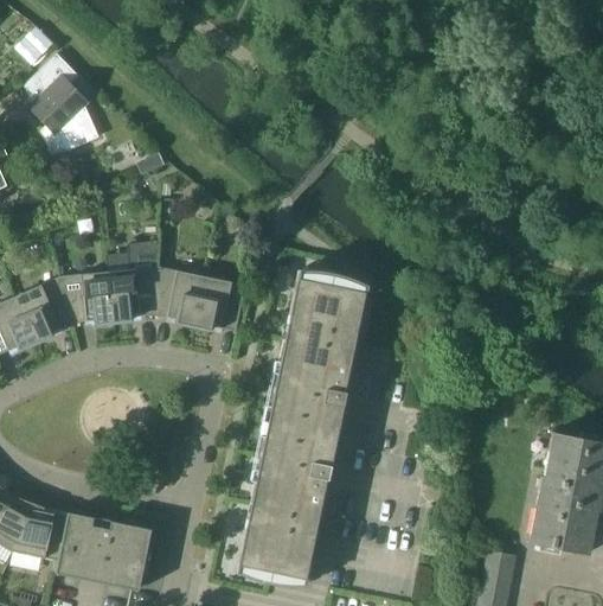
[(77,146),(78,148),(83,146),(101,138),(87,106),(89,103),(72,85),(81,77),(59,55),(40,75),(49,95),(33,110),(50,127),(44,133),(55,155),(77,146)]
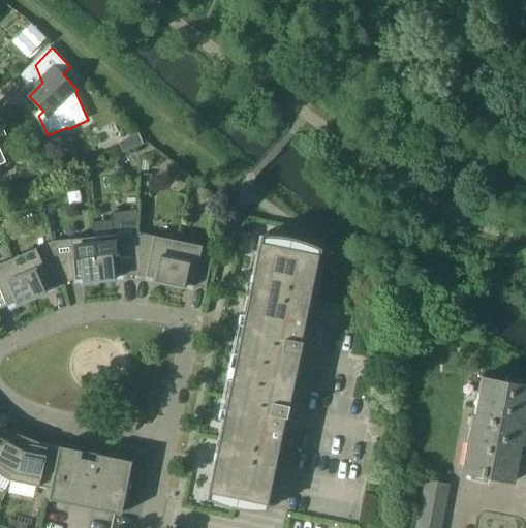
[(0,178),(2,178),(0,172),(0,165),(8,163),(3,153),(13,148),(4,126),(0,128),(0,178)]
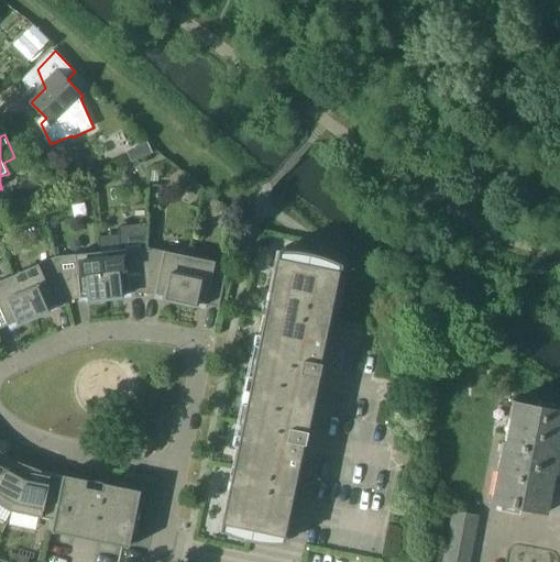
[(154,154),(150,143),(141,147),(145,157),(154,154)]
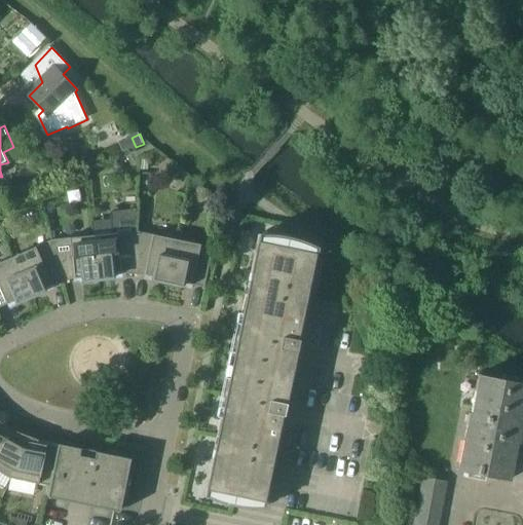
[(143,160),(143,171),(151,171),(151,160),(143,160)]
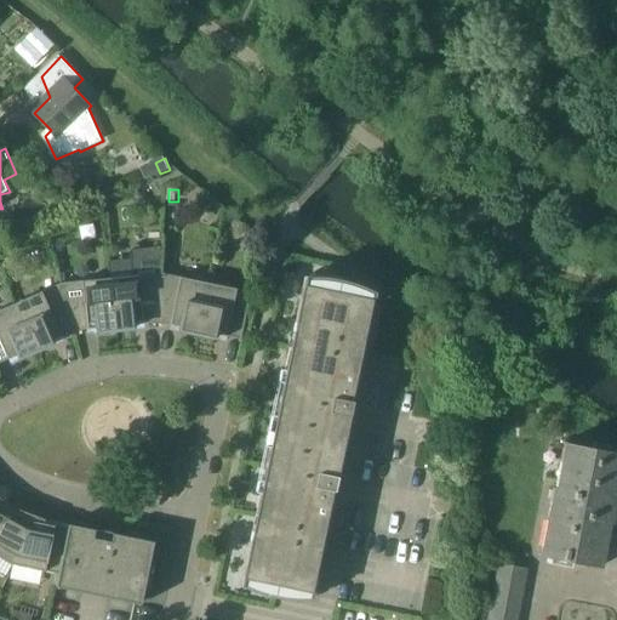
[(110,262),(113,278),(118,330),(136,329),(136,325),(147,324),(159,324),(161,273),(163,248),(132,251),(133,260),(110,262)]
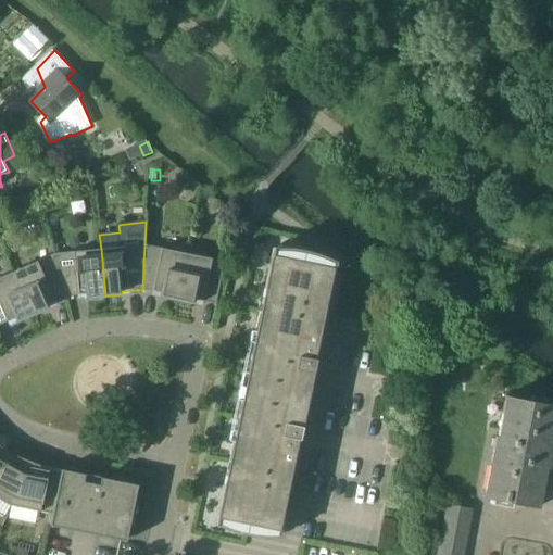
[(145,244),(142,290),(154,291),(164,292),(163,295),(179,300),(188,253),(145,244)]
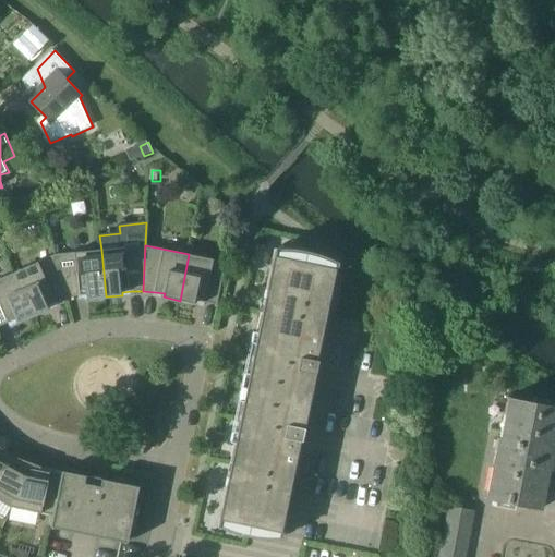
[(276,249),(248,387),(311,400),(320,360),(318,360),(338,262),(310,256),(276,249)]
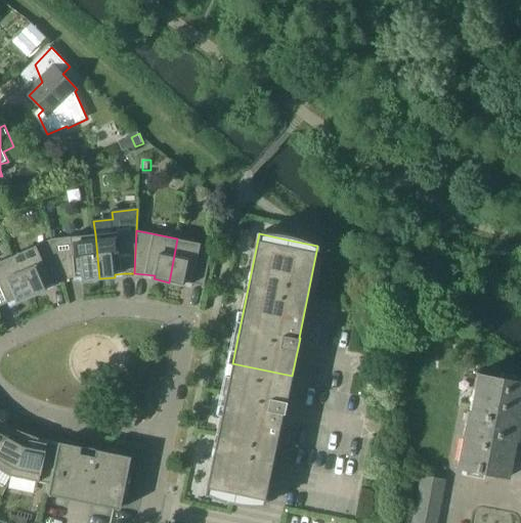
[(53,240),(64,280),(75,278),(84,277),(84,280),(99,278),(95,234),(53,240)]
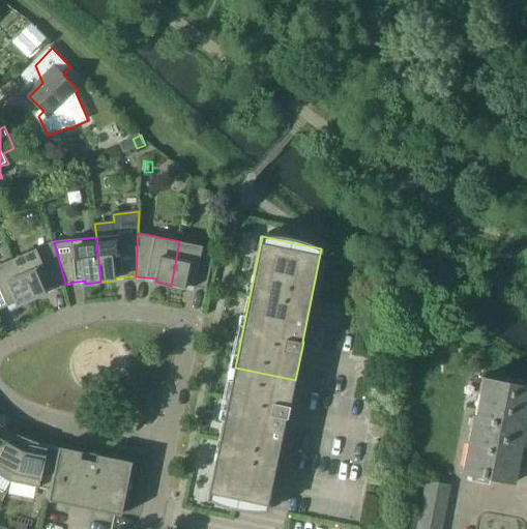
[(216,250),(179,241),(171,286),(186,289),(186,286),(207,290),(216,250)]
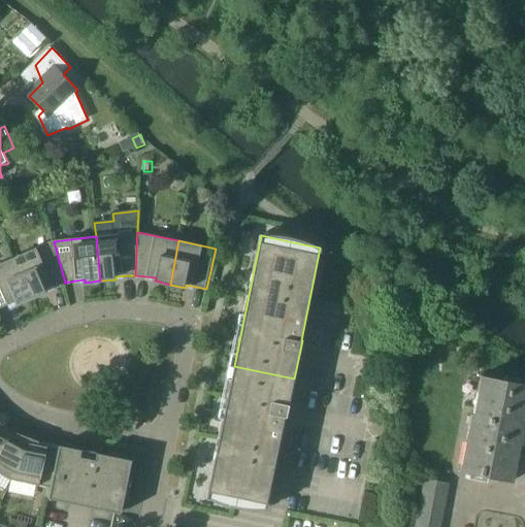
[(55,286),(65,283),(54,241),(15,258),(33,299),(47,293),(45,290),(55,286)]
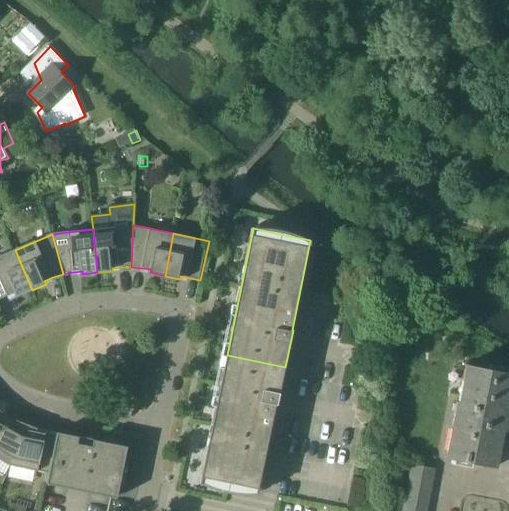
[(32,290),(15,250),(0,256),(0,300),(17,293),(18,296),(32,290)]
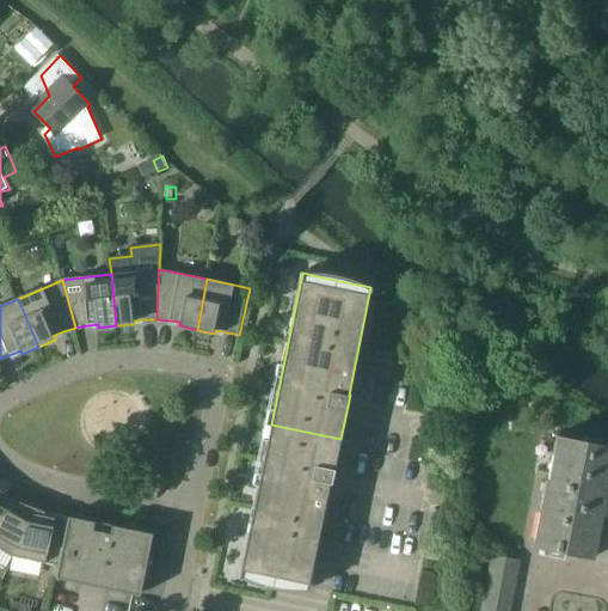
[(271,425),(240,578),(276,585),(308,591),(331,483),(332,484),(341,439),(271,425)]
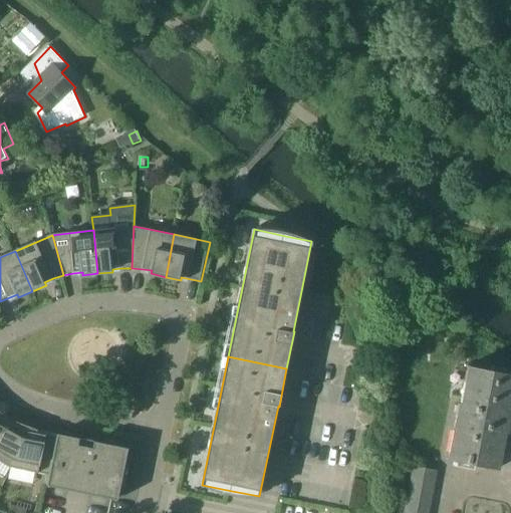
[(510,373),(471,366),(464,405),(461,405),(450,461),(499,470),(507,432),(509,433),(510,426),(510,373)]
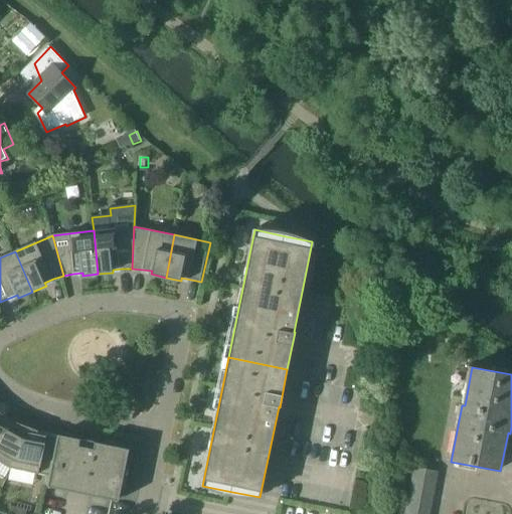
[(0,437),(9,421),(2,417),(4,414),(0,410),(0,437)]
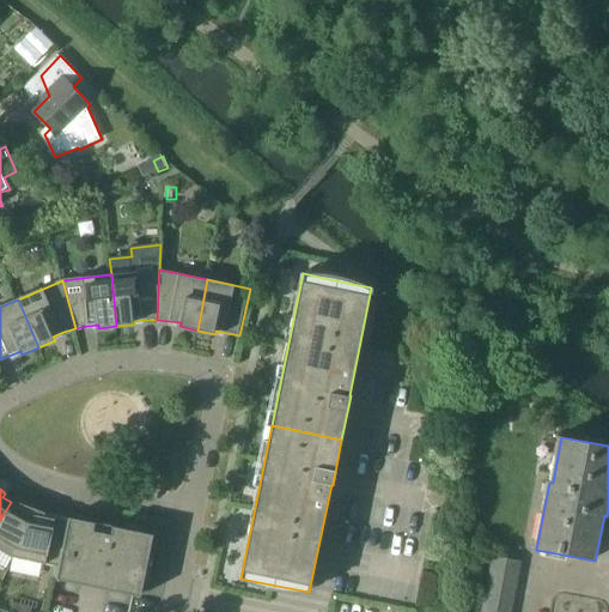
[(11,502),(0,520),(0,549),(16,557),(34,508),(22,503),(19,507),(11,502)]
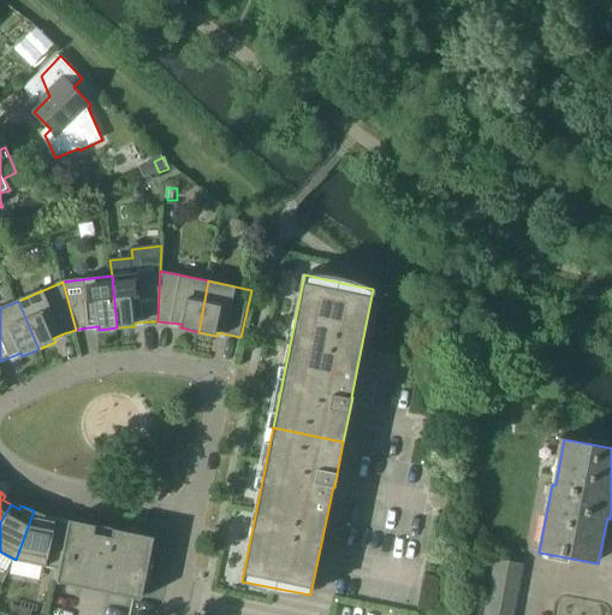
[(16,560),(60,569),(61,569),(71,525),(70,525),(47,519),(48,515),(34,510),(16,560)]
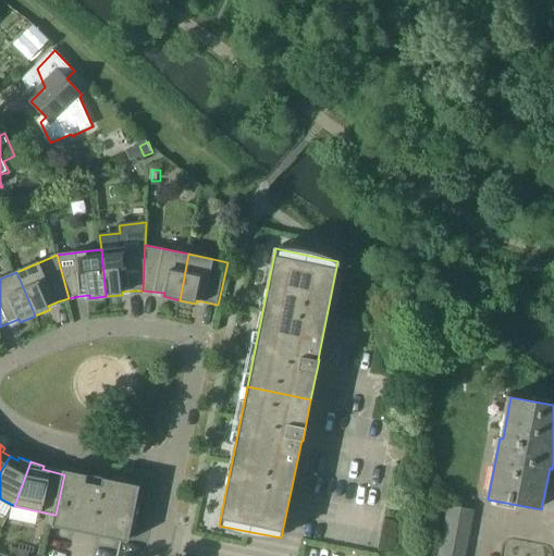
[(130,542),(140,485),(103,478),(102,485),(86,482),(88,474),(64,470),(63,474),(64,474),(56,515),(54,515),(52,527),(130,542)]
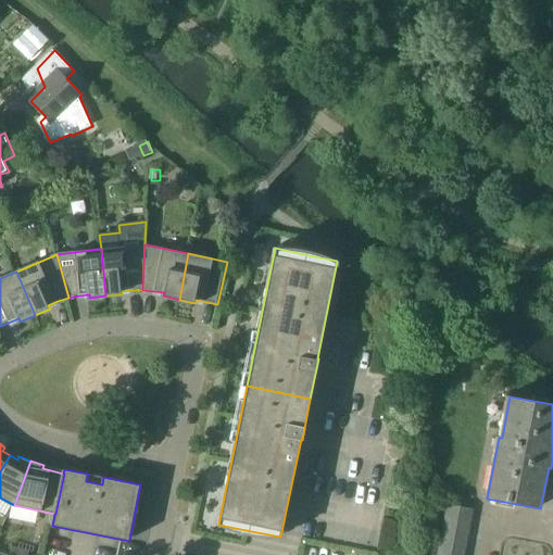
[(450,505),(448,517),(473,521),(475,511),(450,505)]
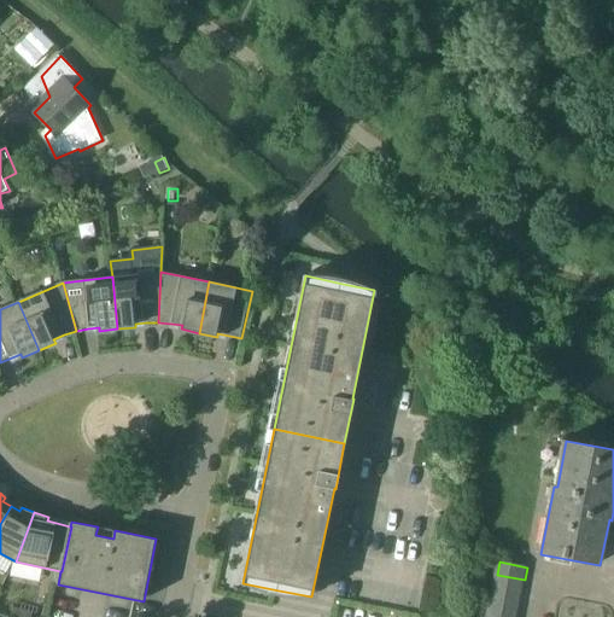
[(493,589),(522,594),(525,580),(497,575),(493,589)]
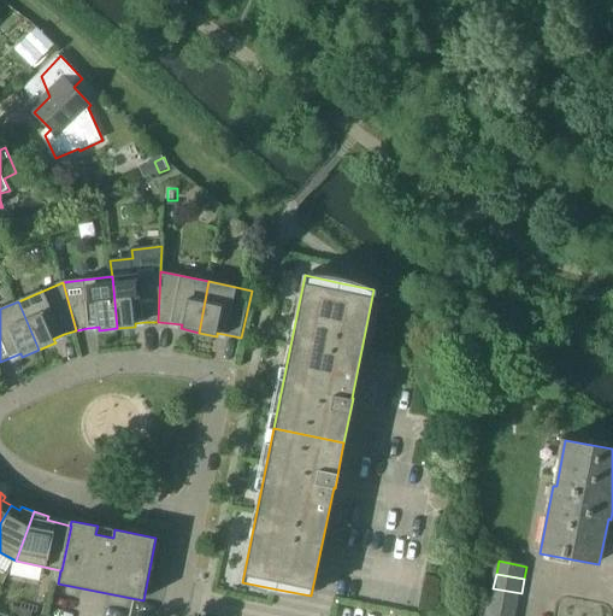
[(519,608),(522,593),(493,588),(490,603),(519,608)]
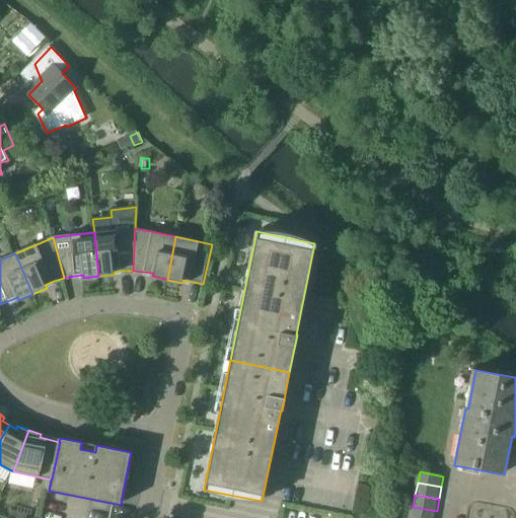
[(435,517),(437,511),(413,507),(410,517),(435,517)]
